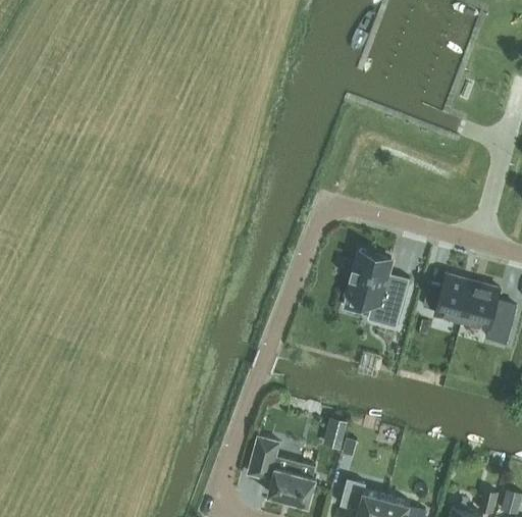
[(392,262),(360,253),(355,270),(353,270),(350,280),(353,280),(345,308),(369,315),(365,332),(394,340),(409,285),(386,278),(392,262)]
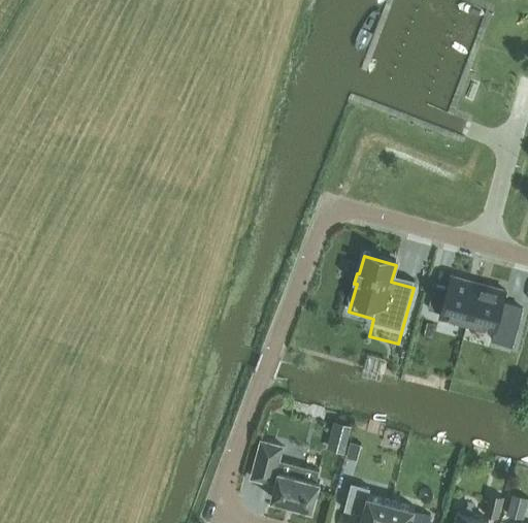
[(469,328),(481,288),(471,286),(471,285),(470,285),(453,281),(447,303),(434,300),(427,324),(441,328),(443,321),(469,328)]
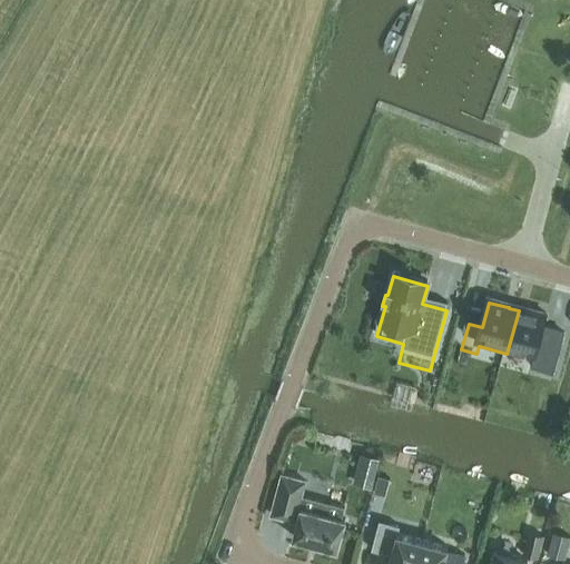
[(549,318),(519,310),(507,354),(537,362),(549,318)]
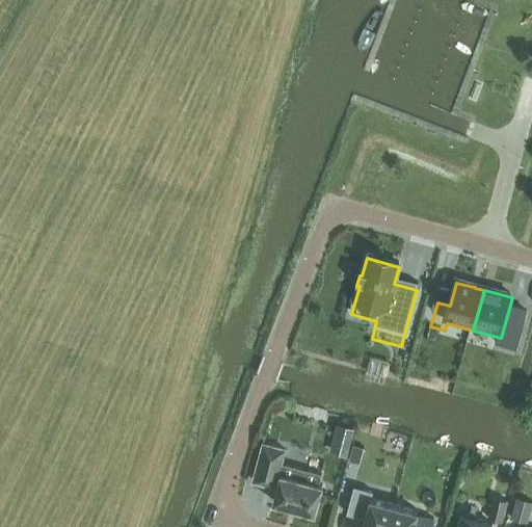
[(337,428),(329,455),(346,459),(353,432),(337,428)]
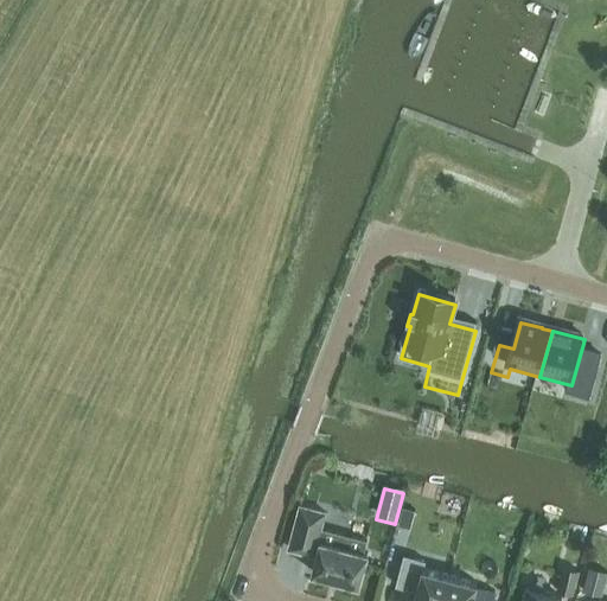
[(358,589),(366,558),(317,545),(324,517),(299,511),(287,554),(315,561),(311,577),(358,589)]
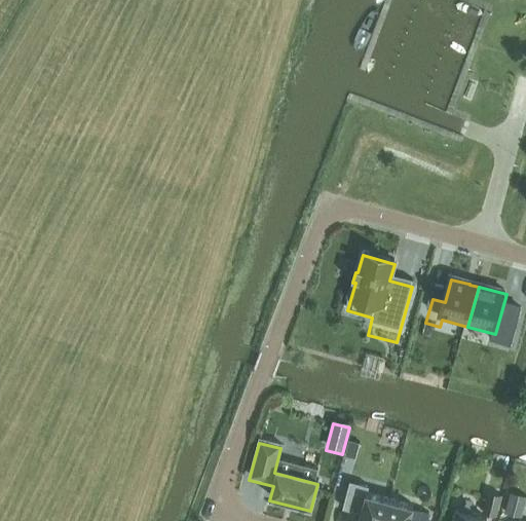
[(353,498),(357,487),(343,484),(340,494),(353,498)]
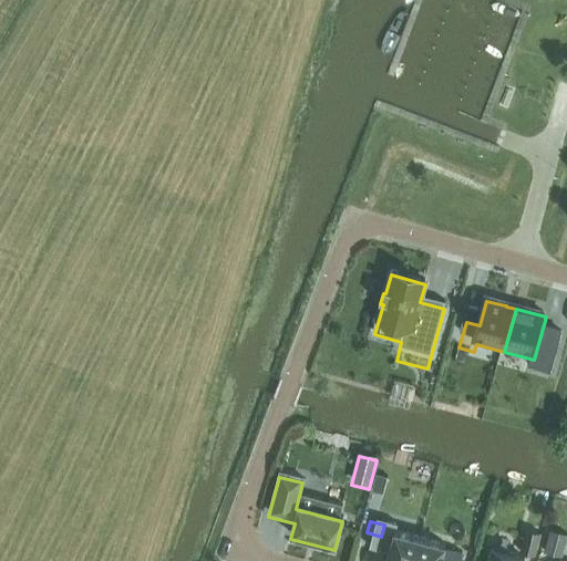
[(560,558),(566,538),(548,532),(543,552),(560,558)]
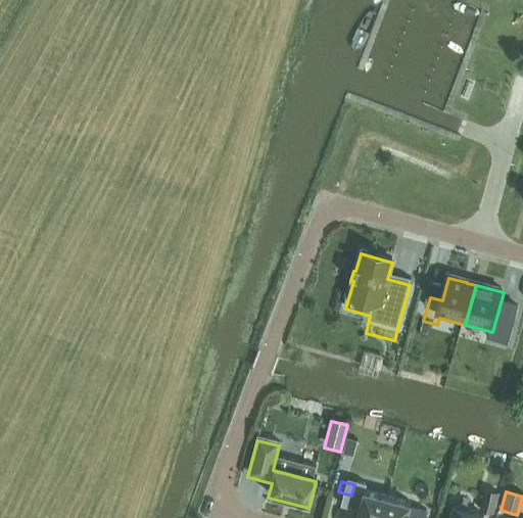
[(382,517),(387,500),(363,493),(355,517),(382,517)]
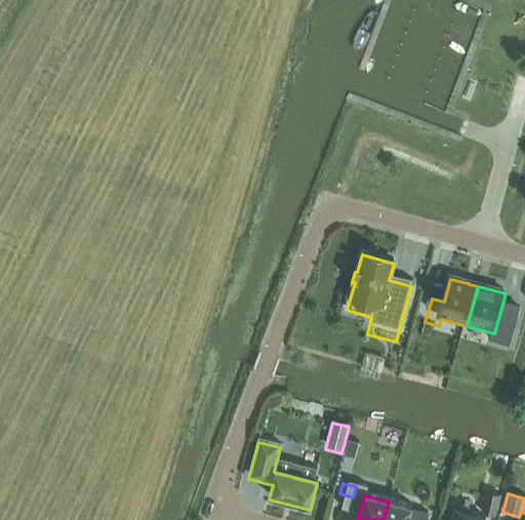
[(481,516),(494,519),(500,500),(486,495),(481,516)]
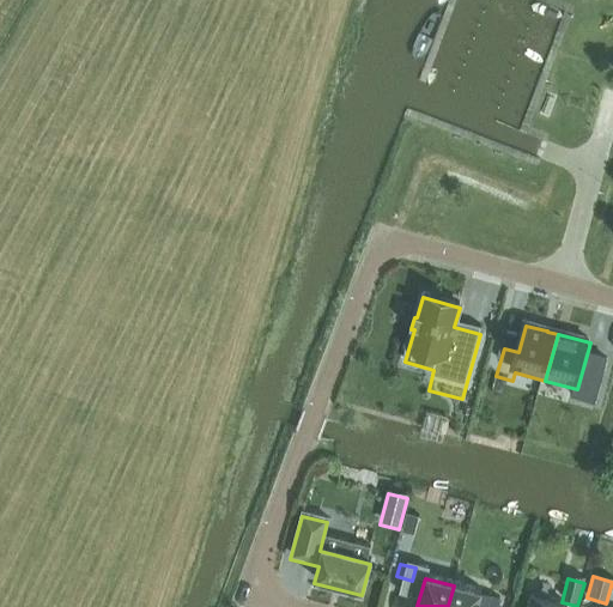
[(454,586),(448,606),(478,606),(481,594),(454,586)]
